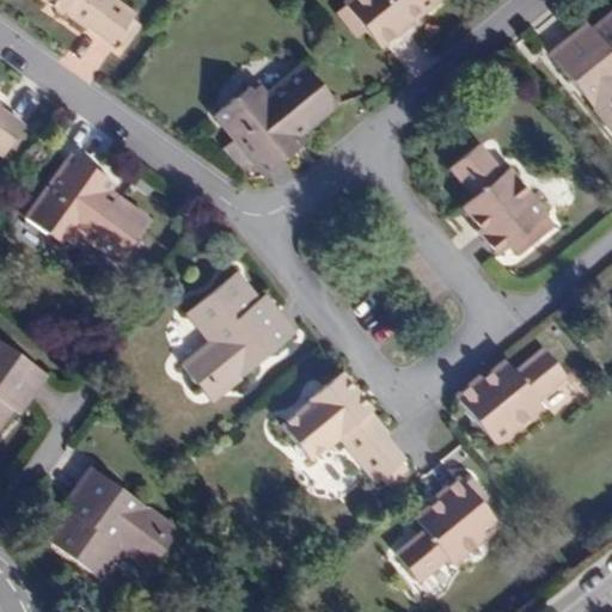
[(117,0),(44,0),(61,12),(62,10),(86,26),(89,23),(114,41),(116,37),(122,29),(130,35),(139,23),(132,16),(134,11),(117,0)]
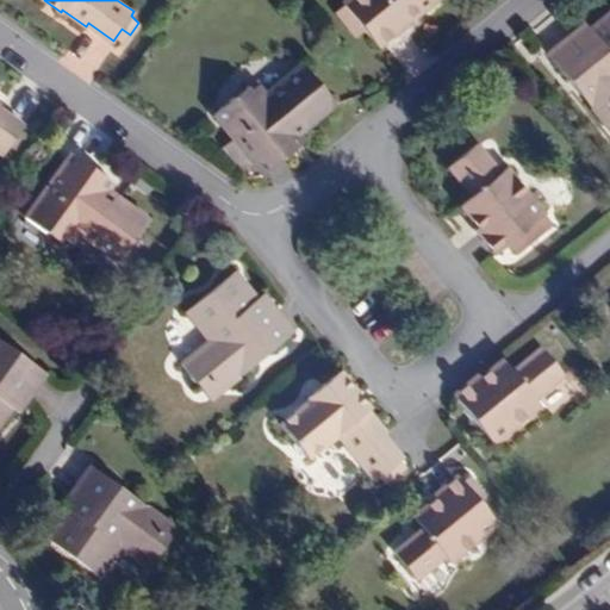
[(419,14),(436,0),(343,0),(346,5),(353,12),(342,19),(354,36),(365,27),(379,47),(409,23),(405,19),(416,10),(419,14)]
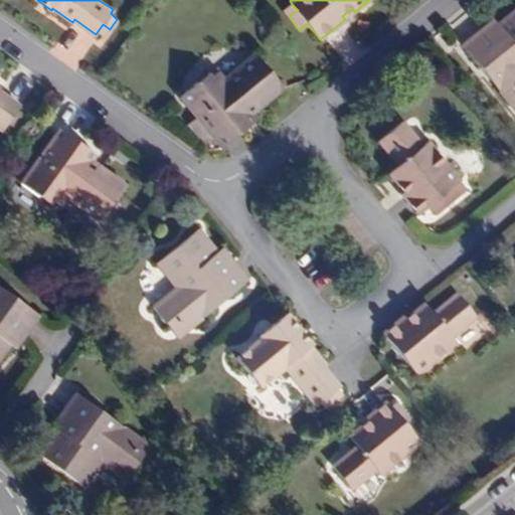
[(289,16),(298,10),(292,4),(284,10),(289,16)]
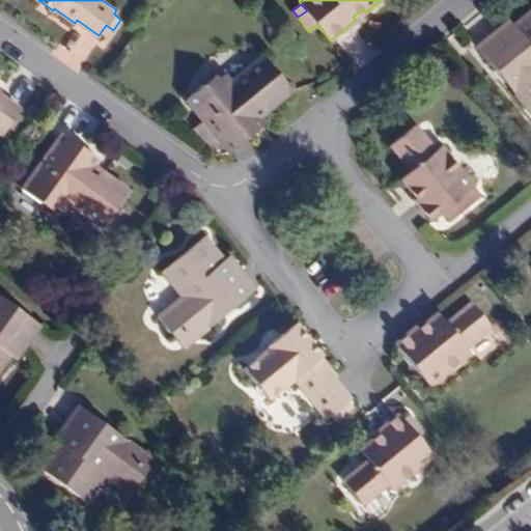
[(356,20),(365,12),(362,8),(353,17),(356,20)]
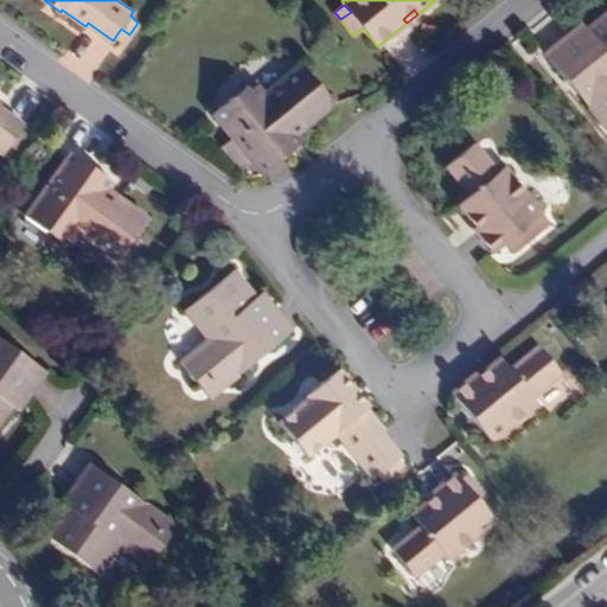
[(606,10),(587,27),(576,36),(570,30),(544,50),(567,77),(572,74),(588,93),(583,97),(599,116),(606,108),(606,10)]
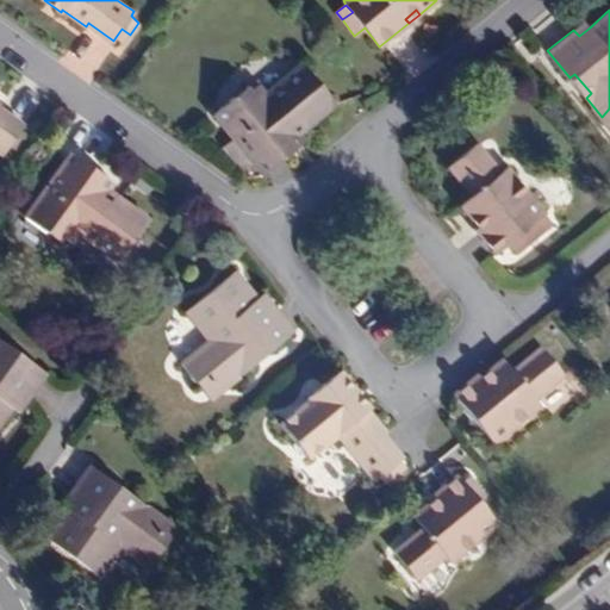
[(590,27),(584,20),(573,30),(579,36),(590,27)]
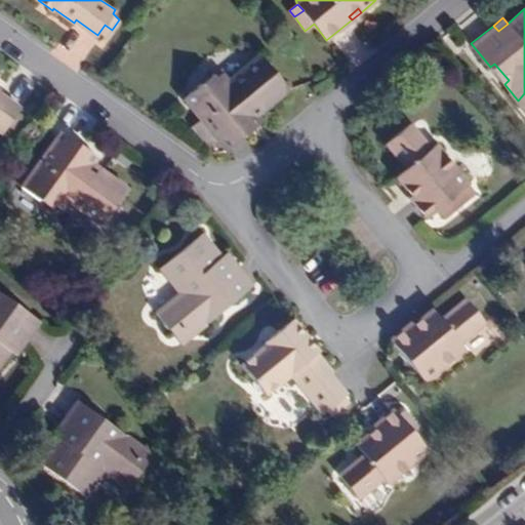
[(106,37),(112,30),(105,25),(99,32),(106,37)]
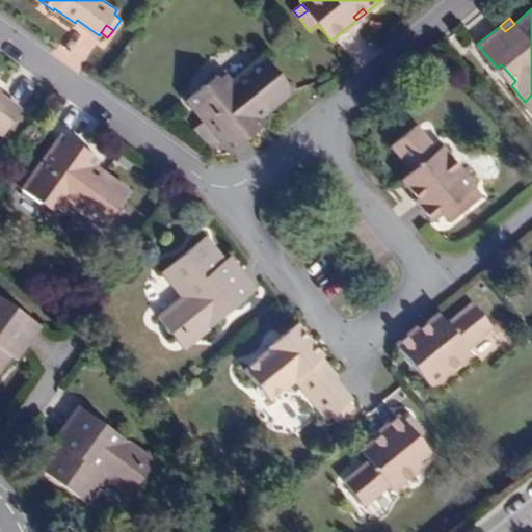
[(263,115),(294,89),(264,53),(232,78),(227,72),(220,77),(204,89),(201,85),(186,98),(204,120),(207,124),(198,130),(211,145),(220,140),(230,152),(258,129),(254,124),(263,115)]
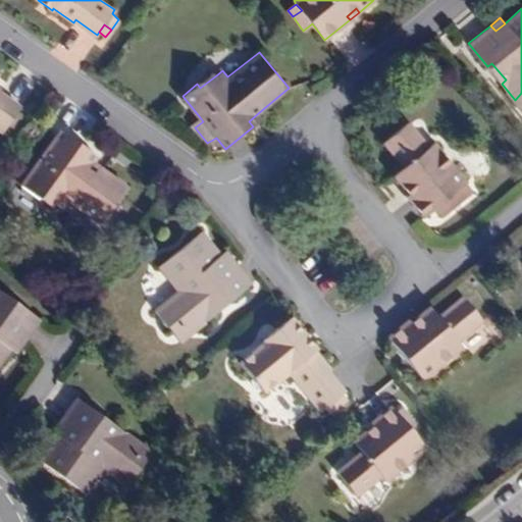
[(506,80),(491,63),(487,66),(502,84),(506,80)]
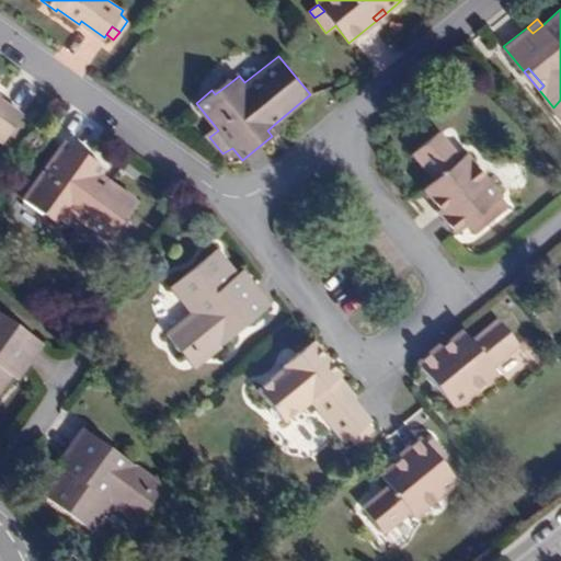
[(232,81),(229,77),(212,90),(215,94),(232,81)]
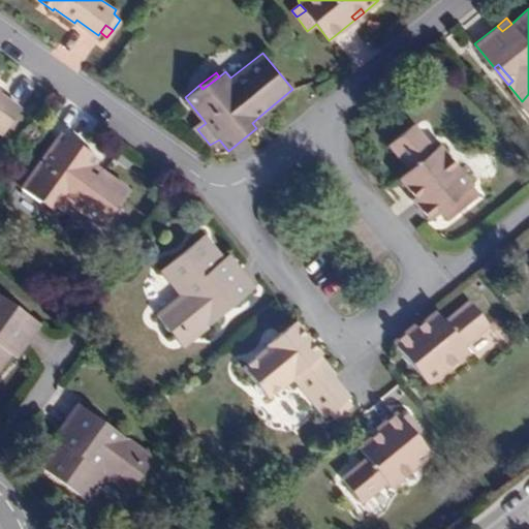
[(0,88),(0,87),(0,130),(2,132),(20,107),(0,93),(0,88)]
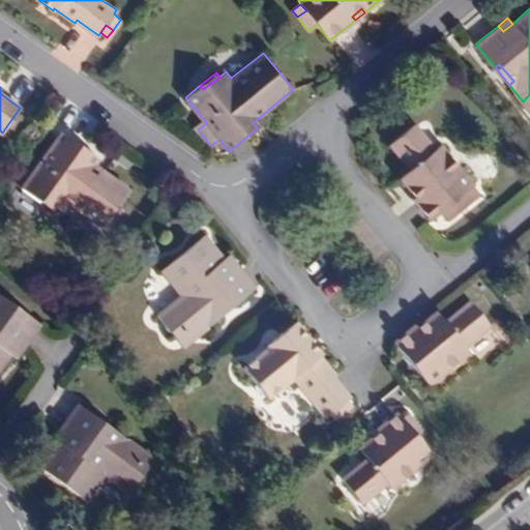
[(266,120),(262,115),(253,123),(257,128),(266,120)]
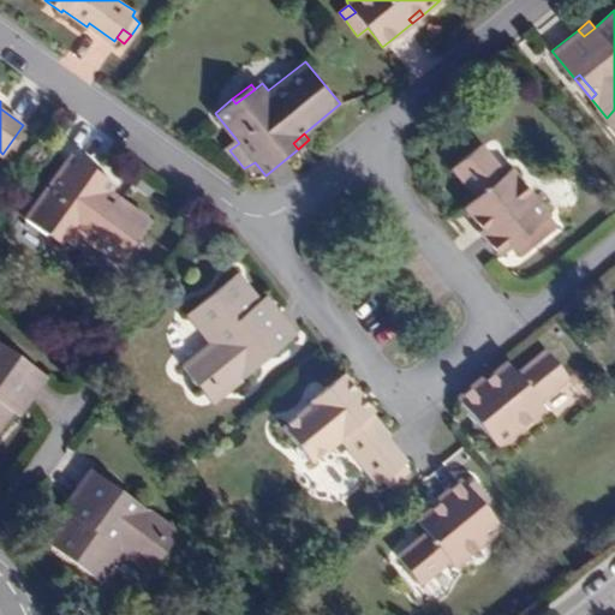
[(239,143),(236,138),(227,147),(230,150),(239,143)]
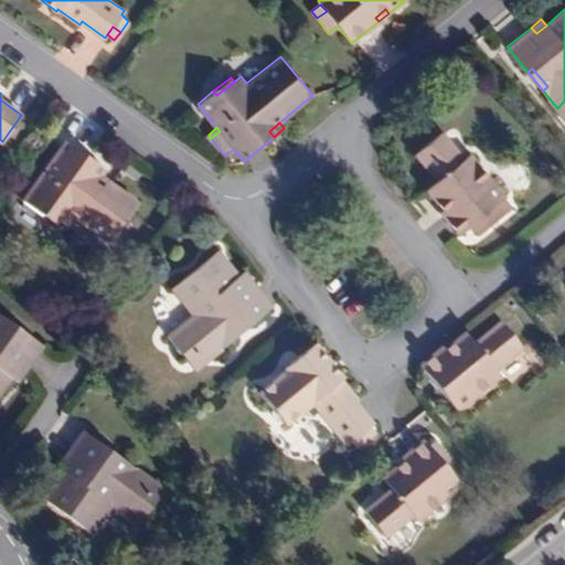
[(505,196),(470,152),(464,158),(441,131),(417,152),(437,179),(426,188),(436,201),(441,196),(447,204),(441,208),(440,210),(459,233),(505,196)]
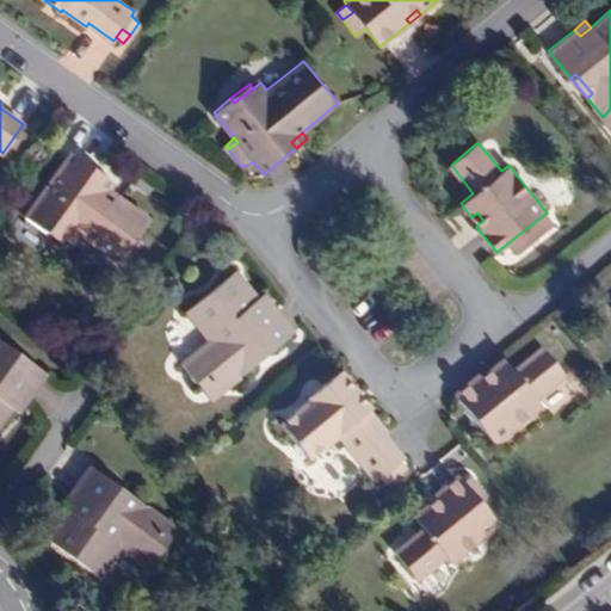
[(148,218),(111,191),(100,183),(105,176),(73,152),(25,216),(43,229),(47,224),(65,238),(73,244),(79,235),(117,261),(148,218)]
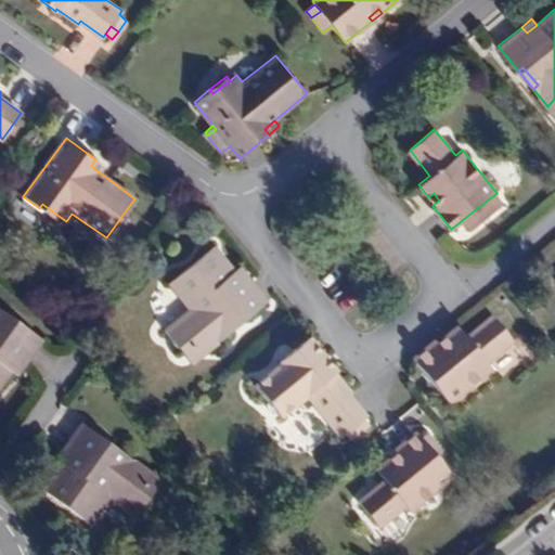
[(101,173),(106,167),(95,159),(91,166),(101,173)]
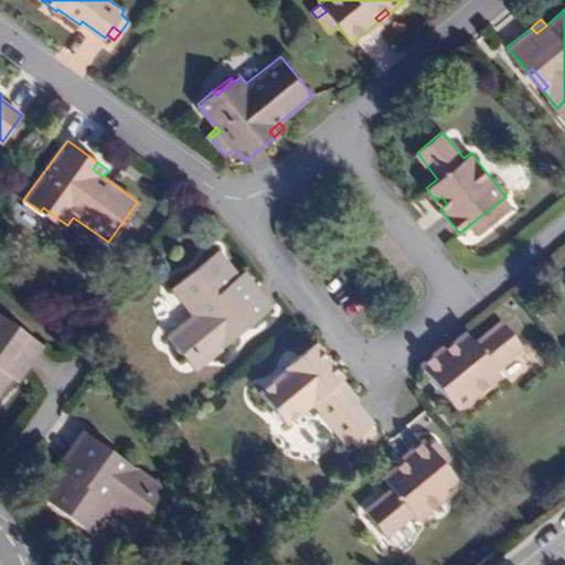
[(441,208),(447,204),(441,196),(436,201),(441,208)]
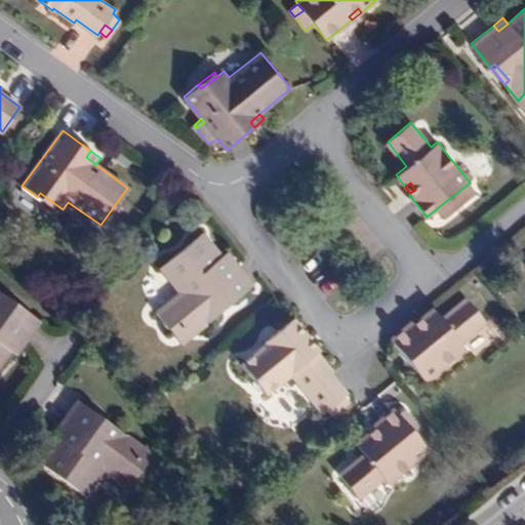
[(52,208),(55,204),(40,193),(37,197),(52,208)]
